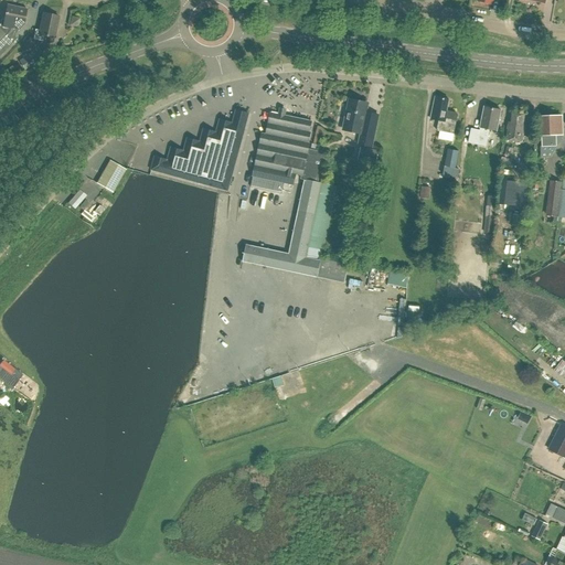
[(13,27),(18,7),(8,4),(4,20),(2,21),(1,25),(0,25),(0,40),(7,34),(13,27)]
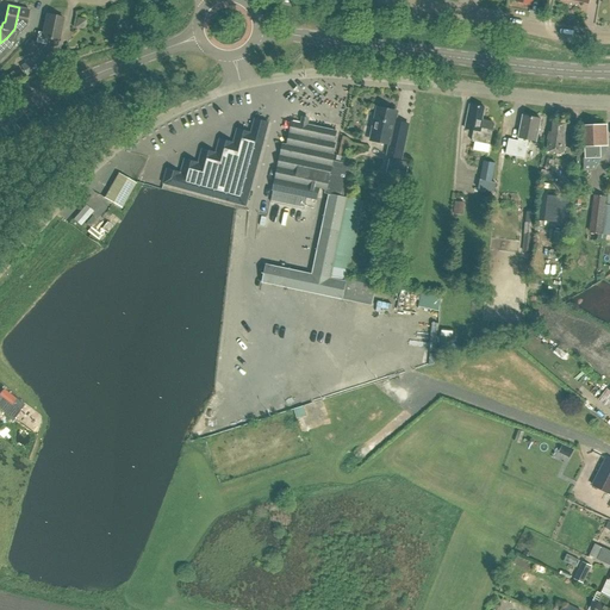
[(30,10),(19,7),(14,29),(7,37),(0,43),(0,57),(17,41),(14,38),(17,35),(19,31),(20,31),(26,24),(30,10)]
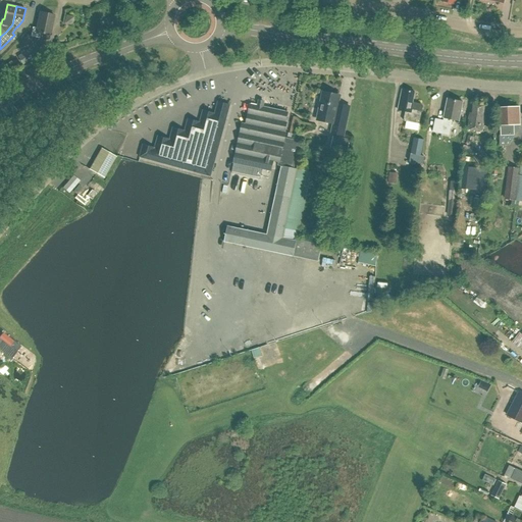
[(50,33),(54,14),(41,11),(38,28),(33,27),(32,36),(40,37),(41,31),(50,33)]
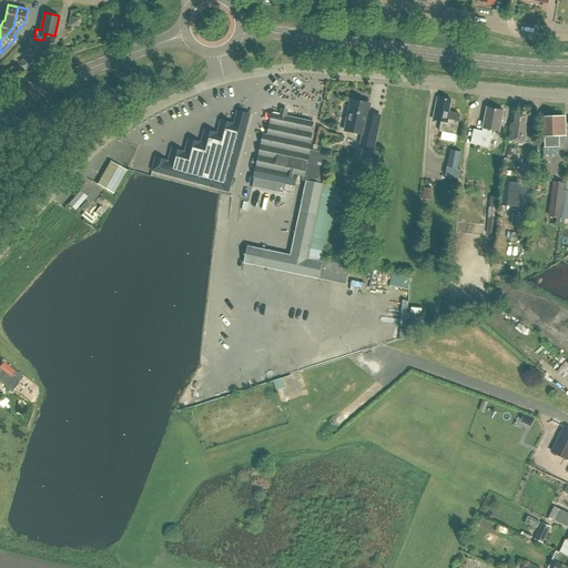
[(71,23),(79,27),(81,19),(73,16),(71,23)]
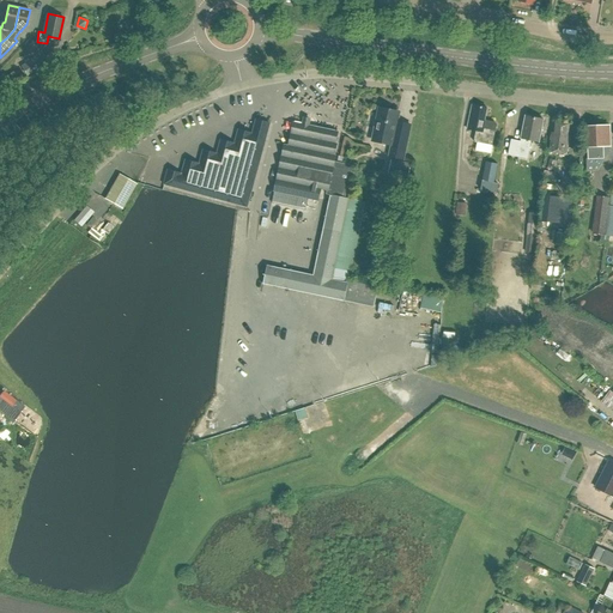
[(26,76),(40,67),(34,58),(20,66),(26,76)]
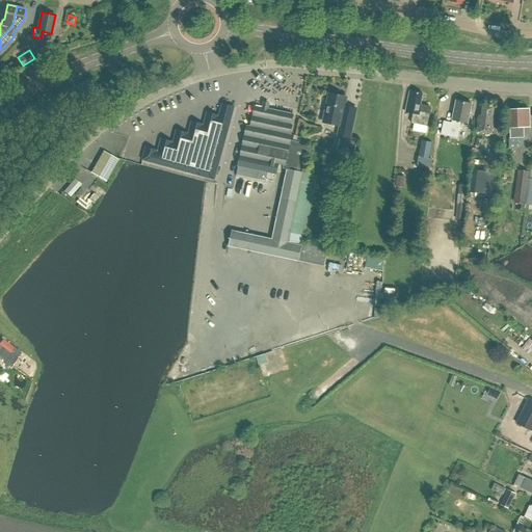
[(420,104),(422,94),(413,91),(413,95),(409,95),(406,111),(413,112),(410,123),(427,126),(430,108),(429,106),(420,104)]
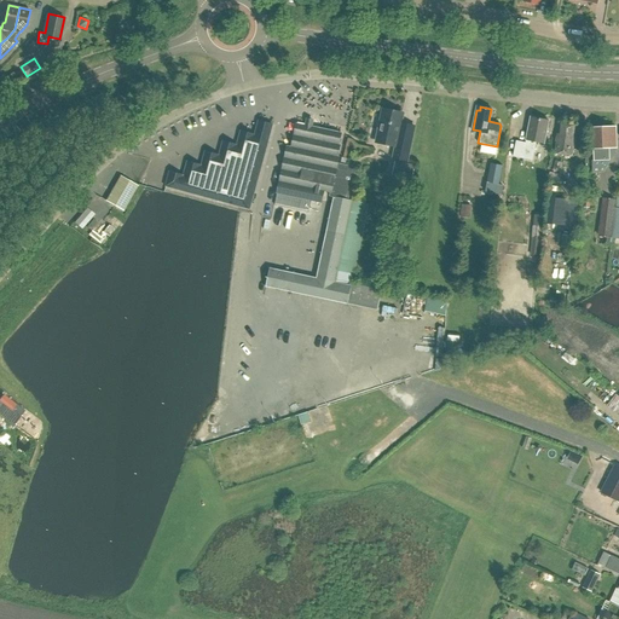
[(408,162),(412,142),(398,139),(403,115),(383,111),(377,142),(397,145),(394,160),(408,162)]
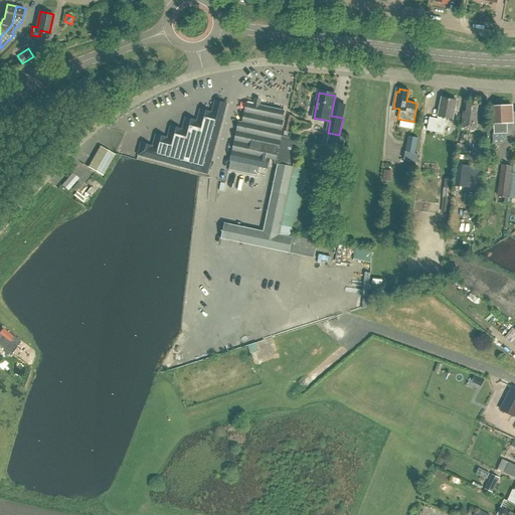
[(454,120),(458,101),(442,98),(438,117),(438,119),(431,117),(427,130),(444,133),(446,118),(454,120)]
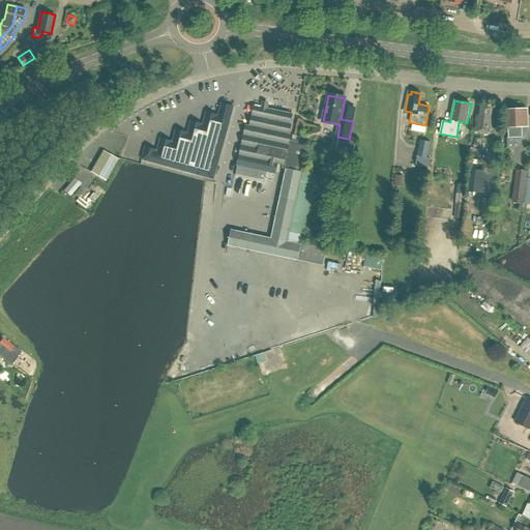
[(214,178),(234,107),(223,104),(218,115),(207,112),(203,124),(192,121),(188,133),(176,129),(173,141),(160,139),(157,150),(146,147),(142,158),(214,178)]
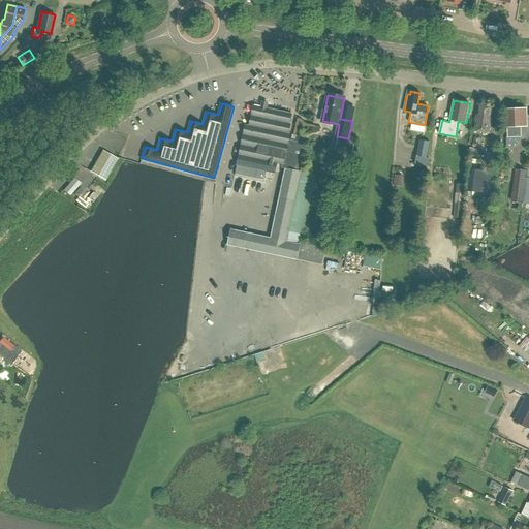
[(262,104),(261,107),(255,106),(251,127),(247,126),(245,136),(244,135),(241,147),(242,147),(240,156),(238,166),(275,175),(278,163),(283,164),(282,168),(285,169),(271,238),(267,238),(267,239),(236,232),(231,230),(228,245),(232,246),(323,266),(328,247),(303,242),(316,175),(300,172),(305,147),(288,144),(290,134),(289,134),(291,124),(290,124),(292,114),(268,109),(269,105),(262,104)]
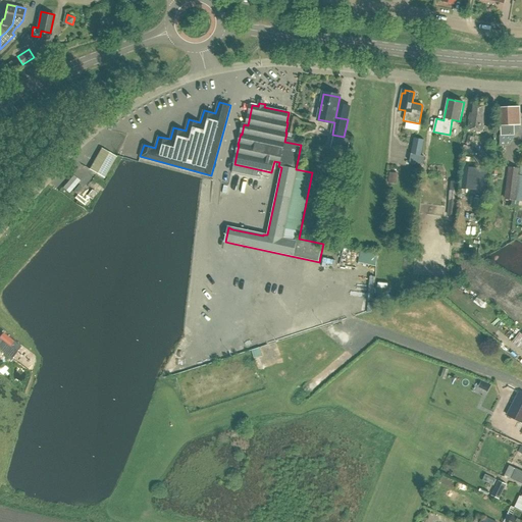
[(484,114),(485,107),(473,105),(472,113),(470,112),(468,129),(483,132),(486,115),(484,114)]
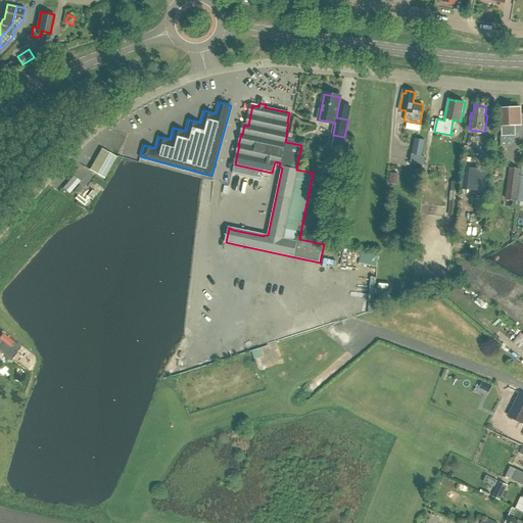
[(519,115),(518,107),(502,108),(502,126),(503,126),(503,136),(515,135),(514,126),(521,126),(521,115),(519,115)]
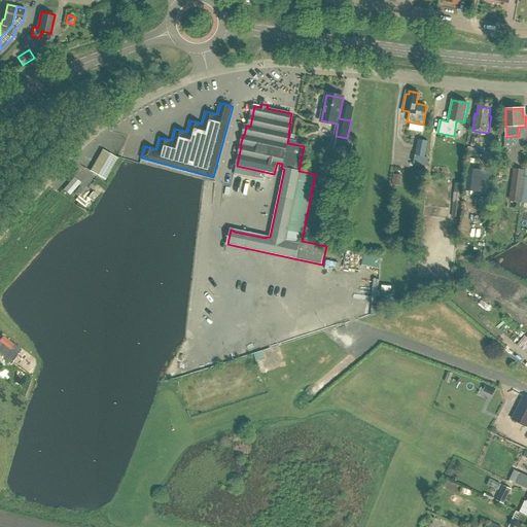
[(479,146),(480,137),(473,136),(471,145),(471,146),(468,146),(467,154),(477,155),(478,146),(479,146)]
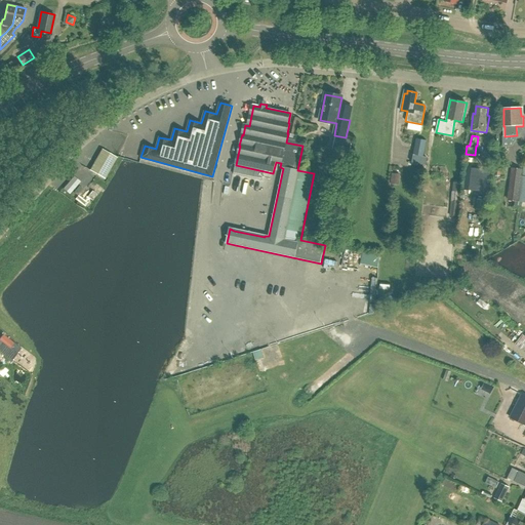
[(417,138),(413,154),(423,156),(427,140),(417,138)]
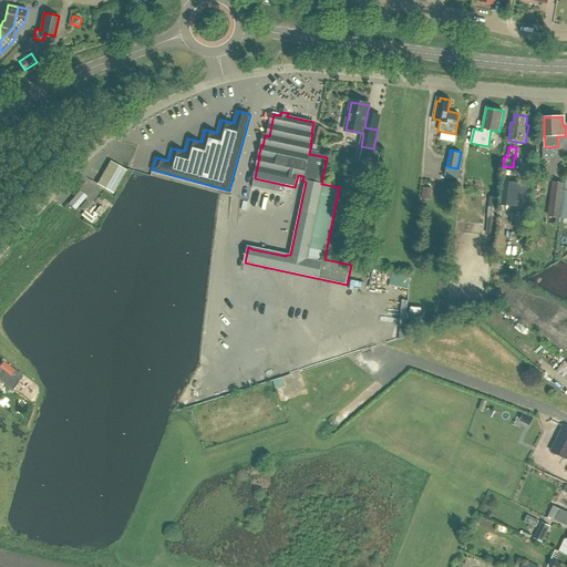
[(369,151),(366,163),(375,166),(379,153),(369,151)]
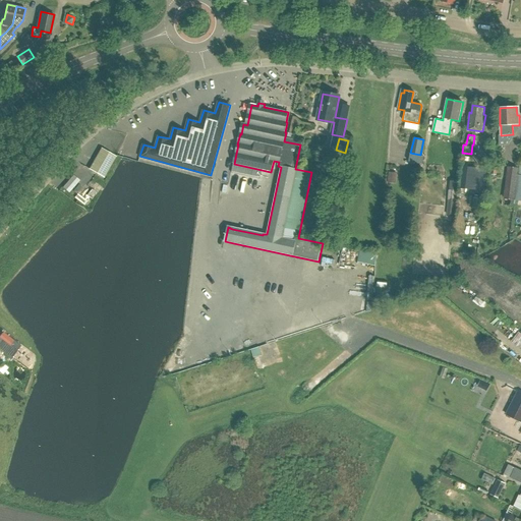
[(103,177),(116,156),(101,148),(89,169),(103,177)]
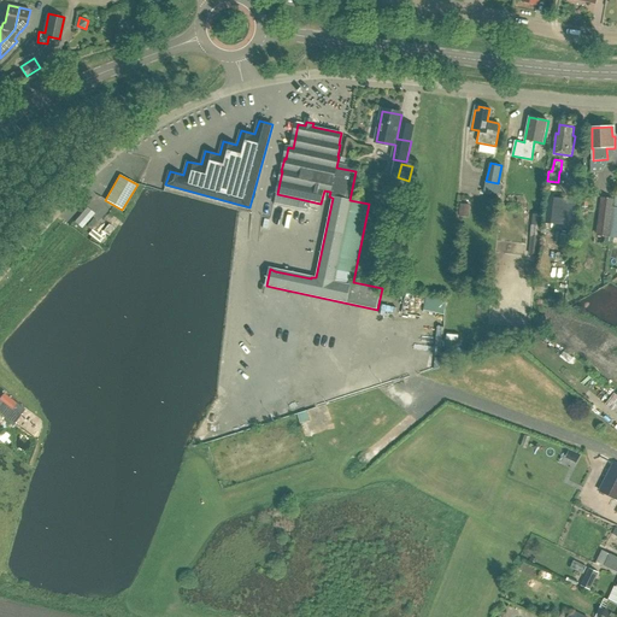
[(545,223),(575,227),(579,200),(548,197),(545,223)]
